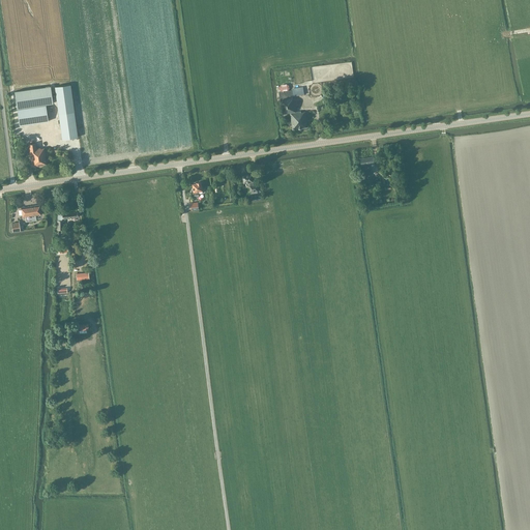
[(70,85),(55,87),(58,114),(74,112),(70,85)]
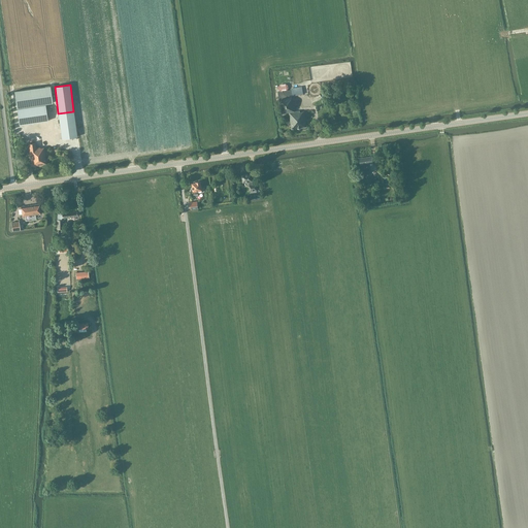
[(50,118),(47,118),(46,109),(48,109),(47,104),(53,103),(51,87),(14,92),(17,109),(20,125),(47,121),(50,120),(50,118)]
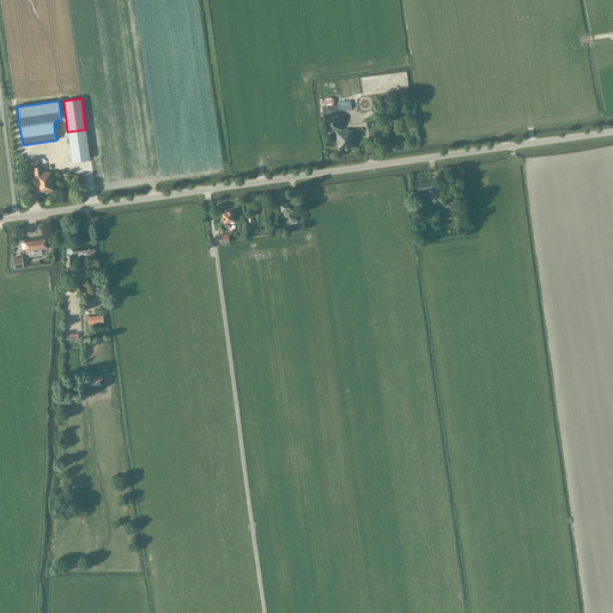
[(343,110),(352,109),(351,101),(341,102),(343,110)]
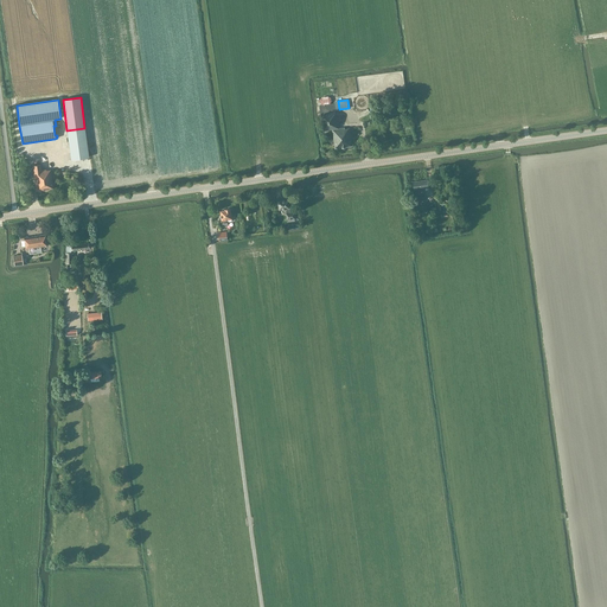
[(332,129),(332,131),(333,129),(339,129),(339,128),(337,116),(334,103),(320,106),(324,131),(332,129)]
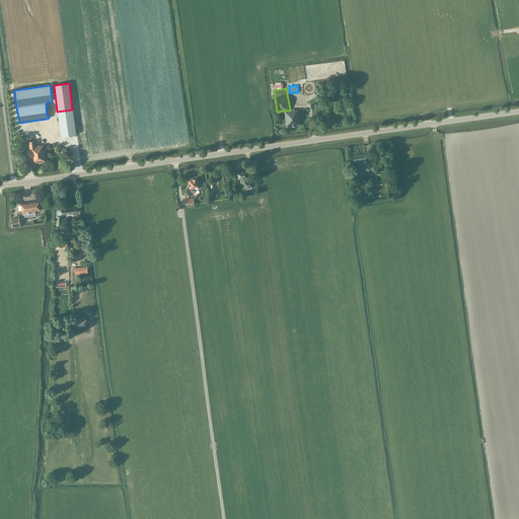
[(72,109),(57,112),(61,137),(76,135),(72,109)]
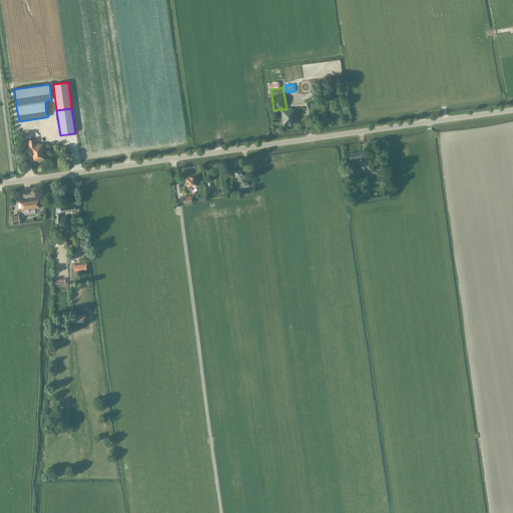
[(292,108),(287,108),(287,109),(282,109),(281,110),(284,125),(298,123),(296,108),(292,109),(292,108)]
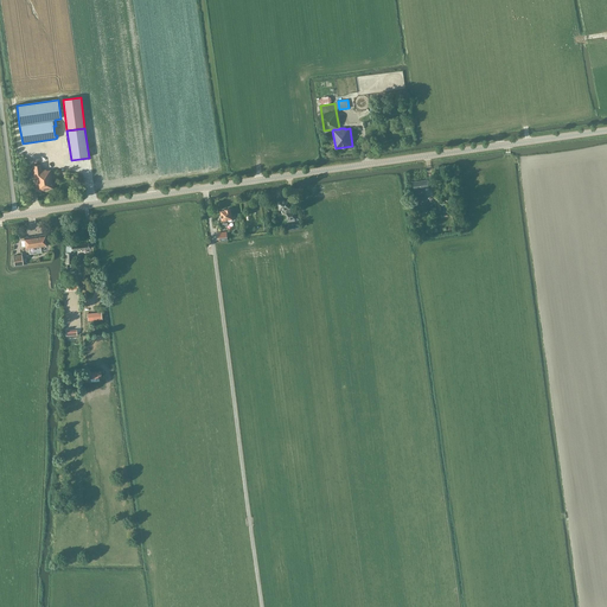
[(36,191),(53,189),(50,170),(46,171),(46,170),(42,170),(42,165),(32,166),(36,191)]
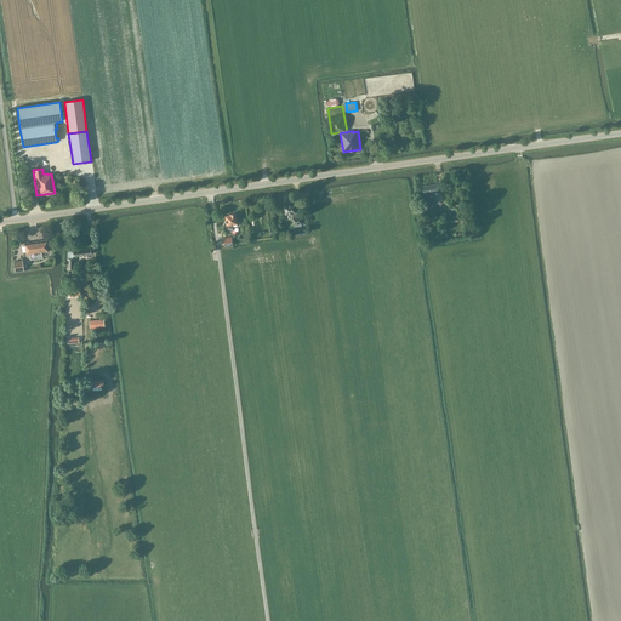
[(423,194),(439,192),(438,183),(422,186),(423,194)]
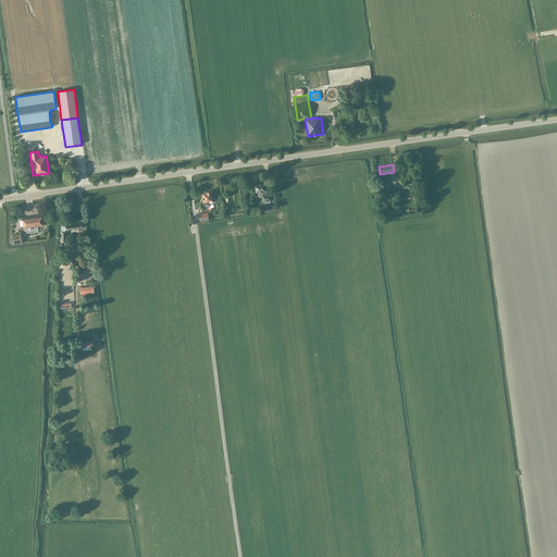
[(267,195),(265,192),(267,192),(265,183),(255,184),(256,193),(262,193),(263,201),(271,200),(270,195),(267,195)]
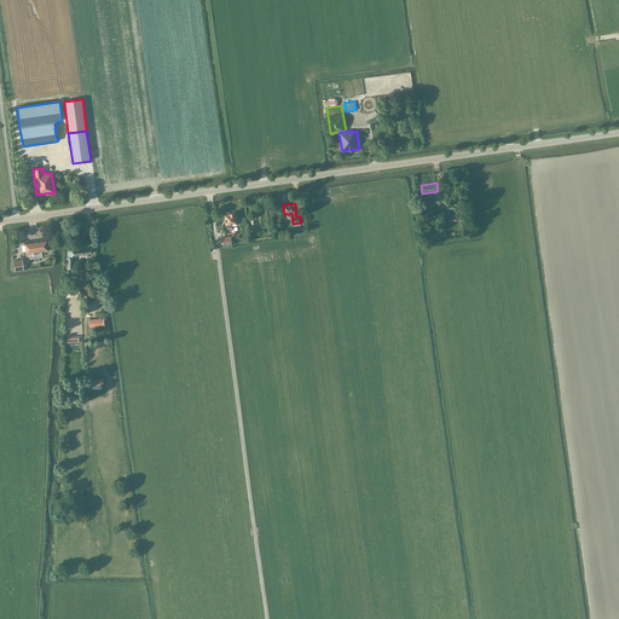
[(232,225),(237,224),(236,214),(229,214),(225,215),(226,225),(227,225),(227,227),(232,227),(232,225)]
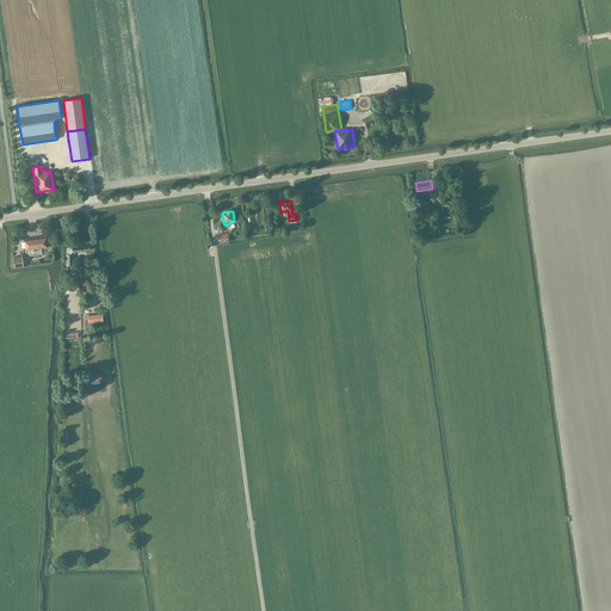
[(229,242),(228,233),(220,234),(221,244),(229,242)]
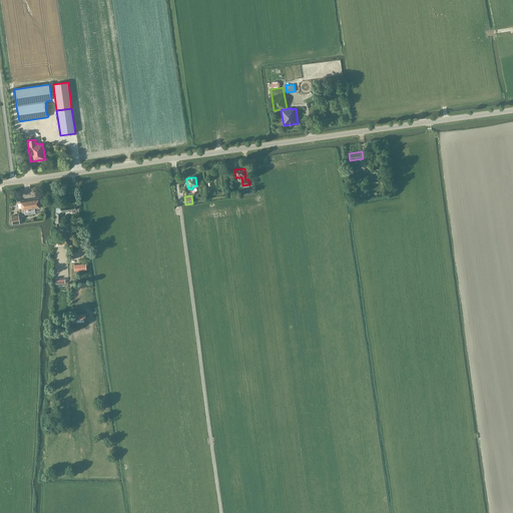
[(34,209),(39,208),(38,198),(20,200),(21,210),(24,210),(25,214),(35,212),(34,209)]
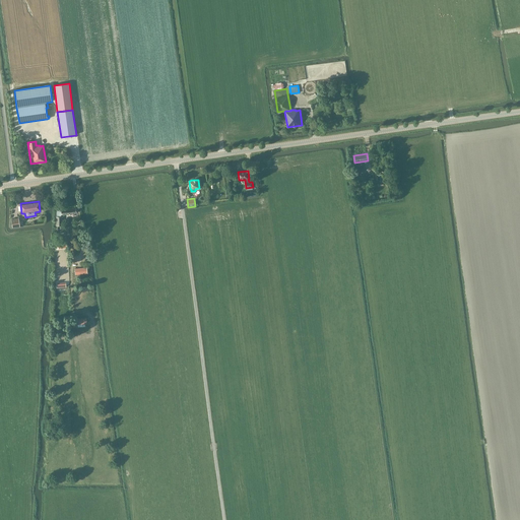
[(61,209),(61,210),(56,210),(57,216),(56,216),(56,225),(61,225),(61,215),(76,213),(75,208),(61,209)]
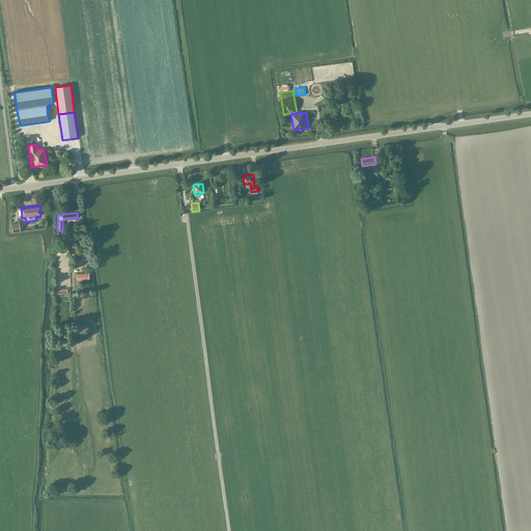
[(20,231),(19,223),(11,224),(12,232),(20,231)]
